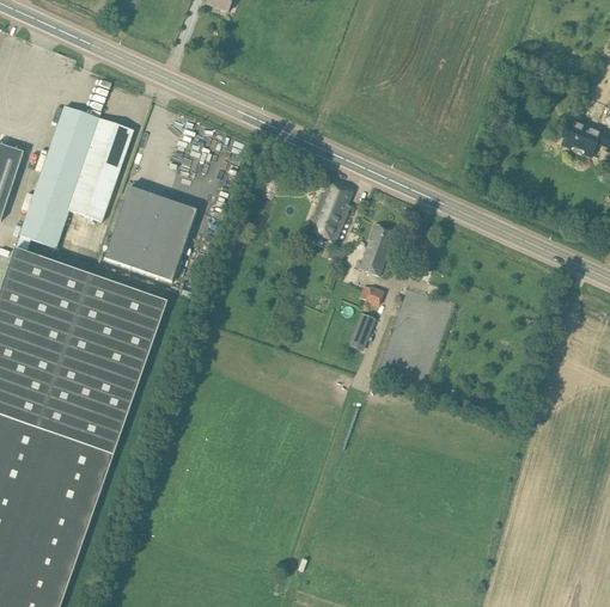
[(23,234),(31,237),(56,246),(69,208),(102,117),(67,104),(22,233),(23,234)]
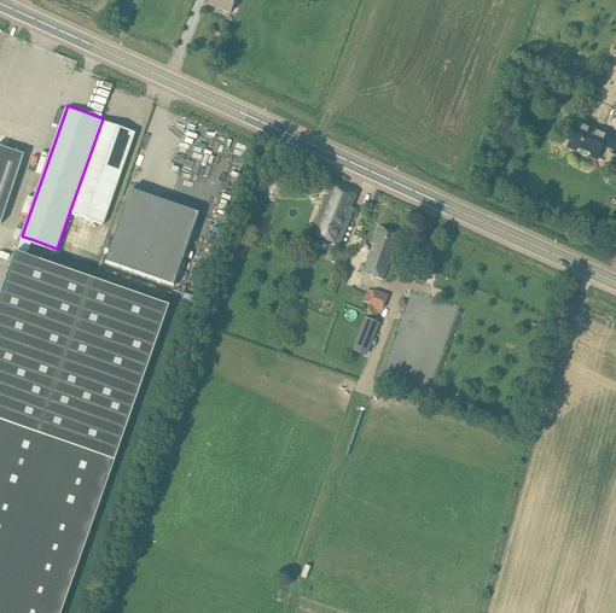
[(103,118),(70,210),(105,222),(137,129),(103,118)]
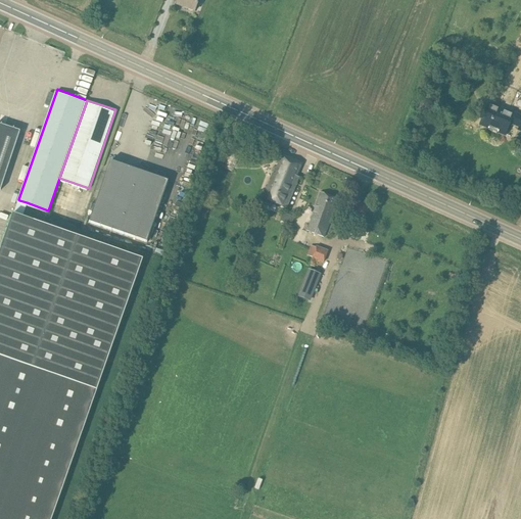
[(520,112),(491,100),(482,121),(507,131),(512,119),(520,123),(520,127),(520,112)]
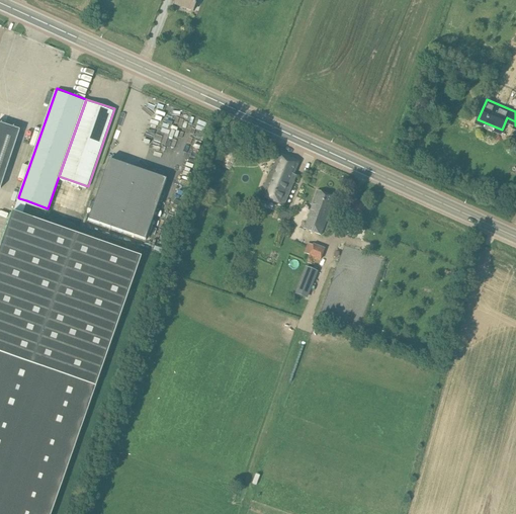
[(0,182),(3,183),(22,125),(0,117),(0,182)]
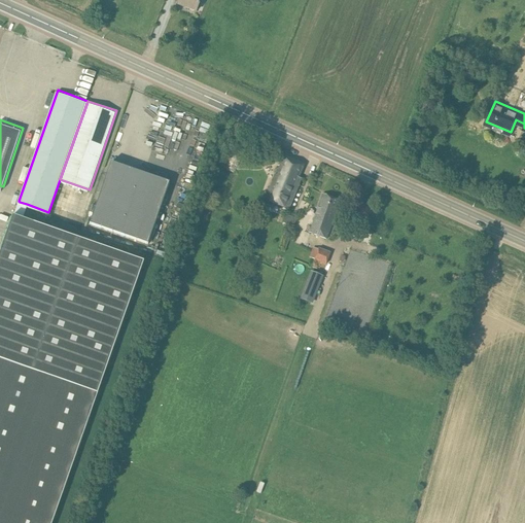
[(235,150),(231,159),(240,164),(244,154),(235,150)]
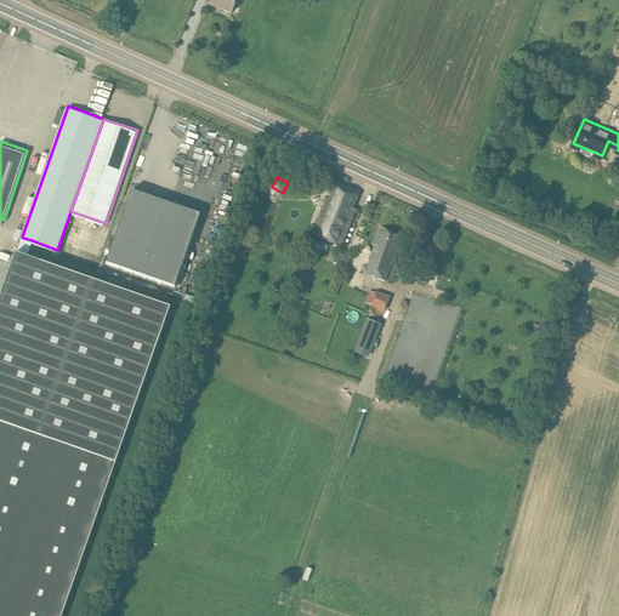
[(344,241),(358,206),(355,205),(362,189),(335,178),(314,229),(344,241)]
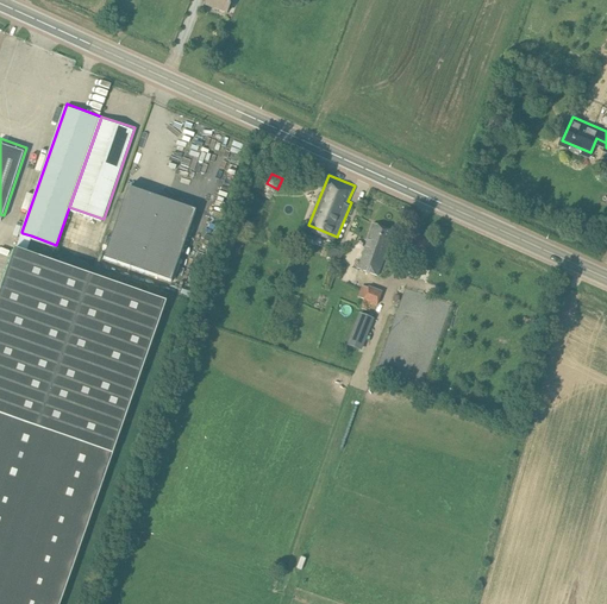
[(131,184),(106,256),(173,280),(198,208),(131,184)]
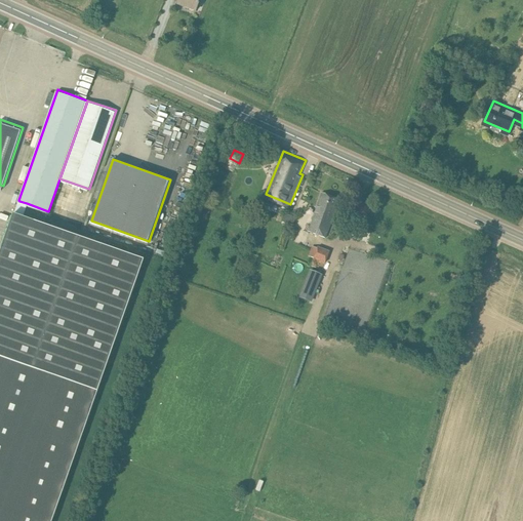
[(327,234),(342,196),(323,189),(310,228),(327,234)]
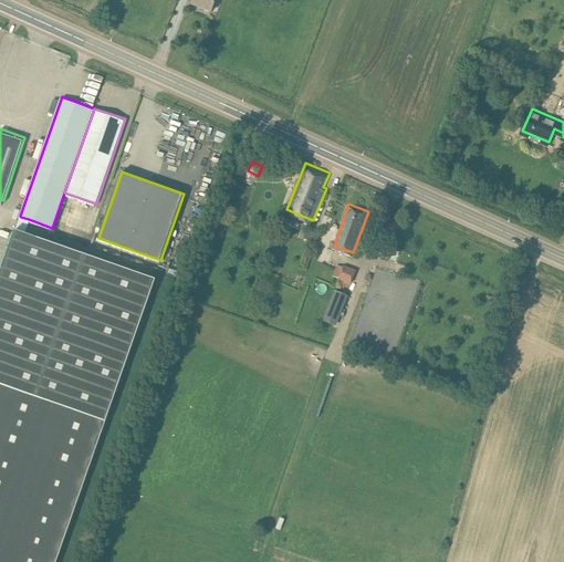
[(395,233),(400,218),(389,215),(384,229),(395,233)]
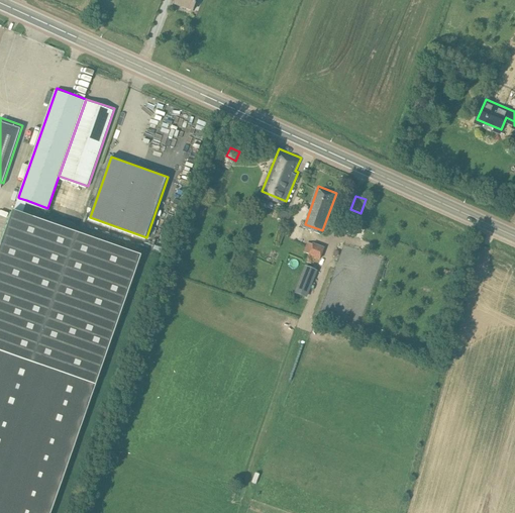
[(26,200),(19,198),(15,209),(22,211),(26,200)]
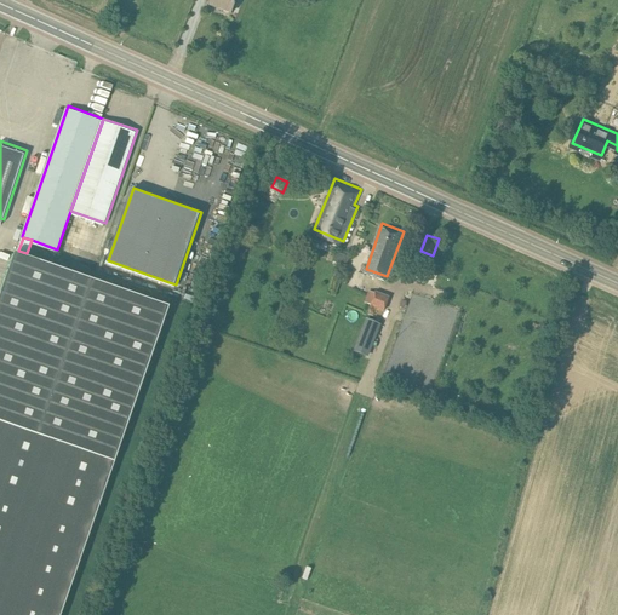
[(352,252),(339,248),(336,258),(348,263),(352,252)]
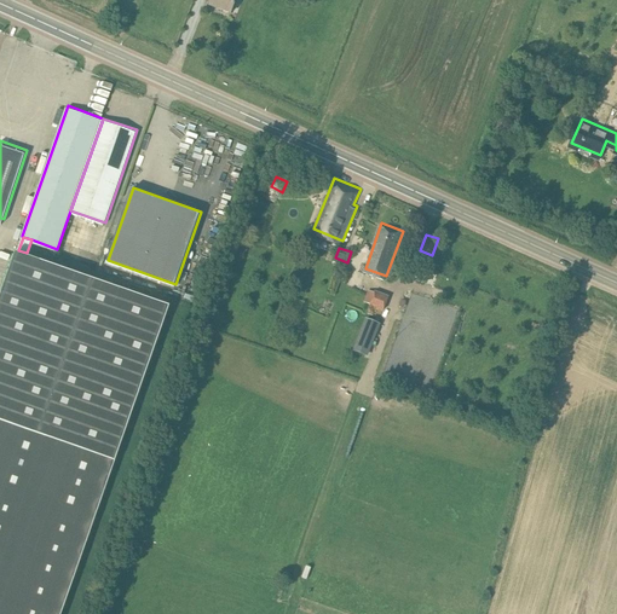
[(0,613),(61,613),(169,302),(27,253),(18,250),(17,250),(0,299),(0,613)]
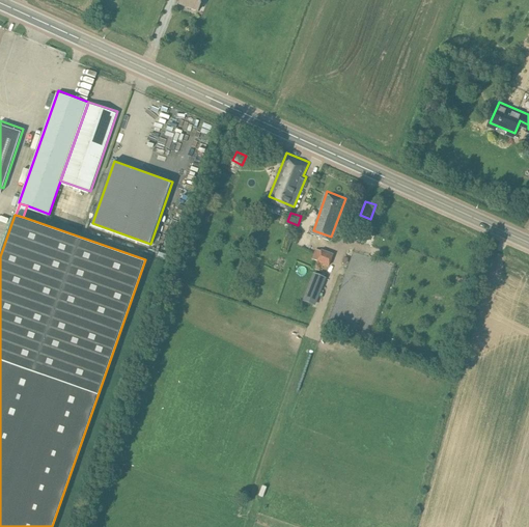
[(318,258),(331,264),(335,251),(323,246),(318,258)]
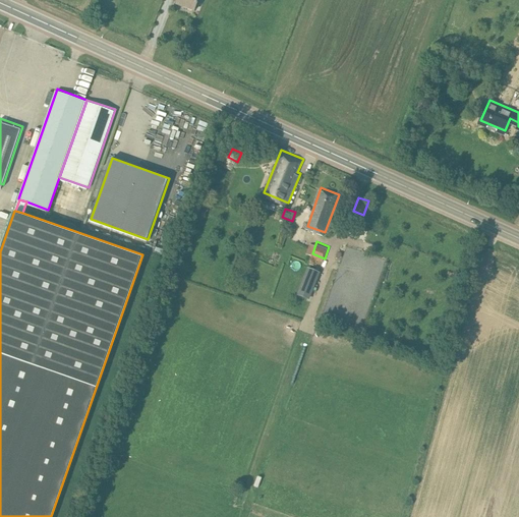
All buildings are outlined.
